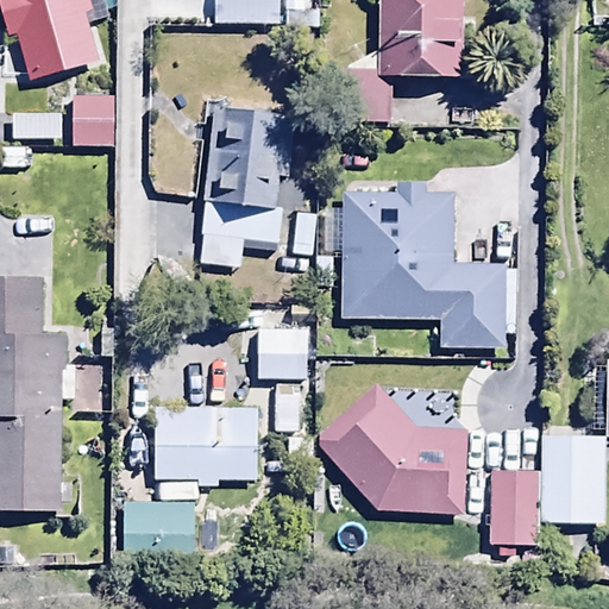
[(0,0),(0,6),(8,41),(14,38),(25,82),(96,63),(83,12),(92,10),(88,0),(0,0)]
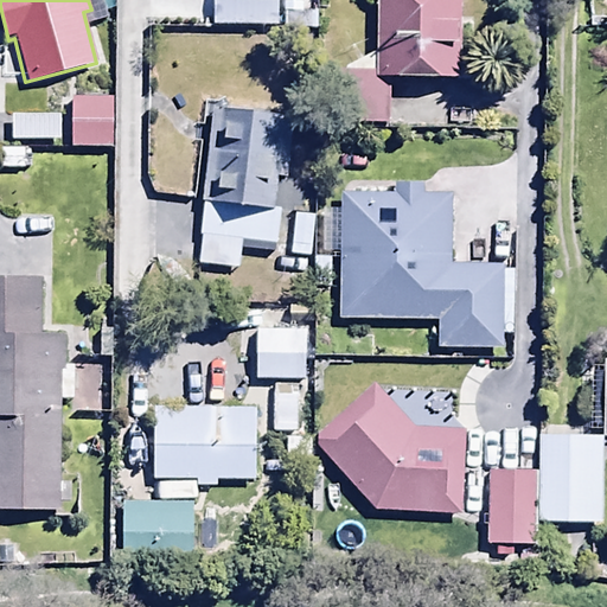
[(279,0),(213,0),(213,24),(279,25),(279,0)]
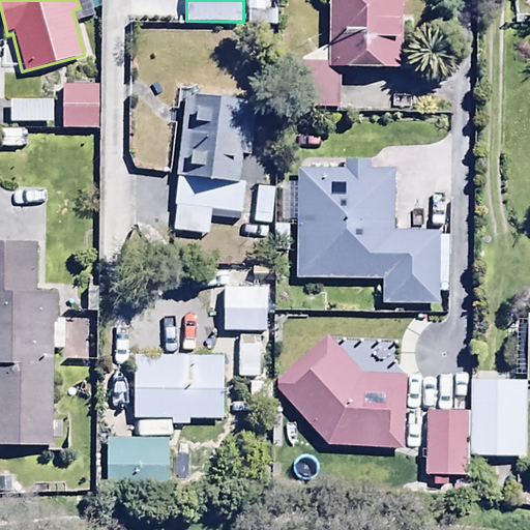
[(328,0),(328,58),(296,57),(295,106),(340,107),(340,65),(402,66),(402,0),(328,0)]
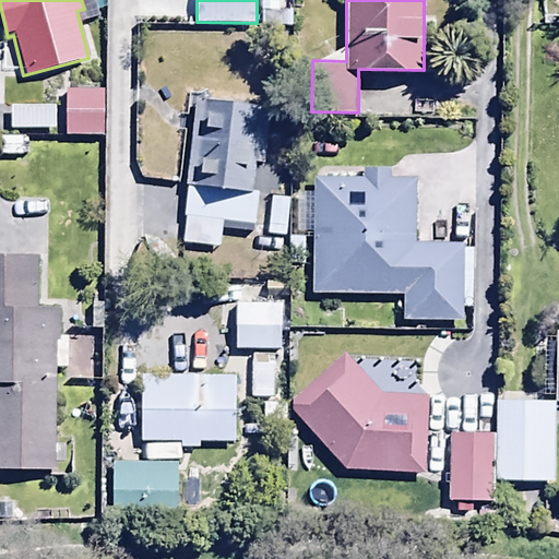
[(102,90),(66,88),(64,134),(100,134),(102,90)]
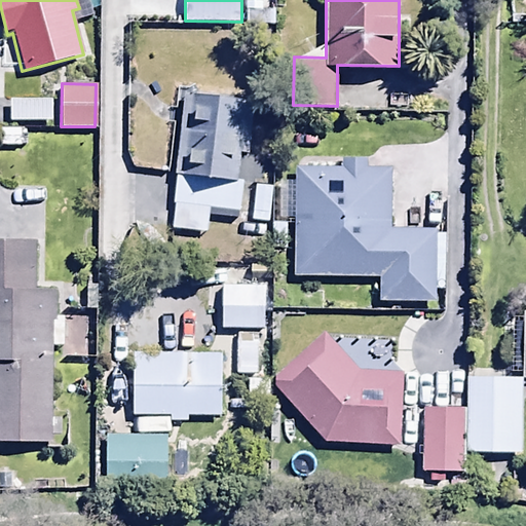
[(252,101),(186,92),(170,228),(204,232),(208,207),(240,210),(243,179),(238,178),(241,154),(246,155),(252,101)]
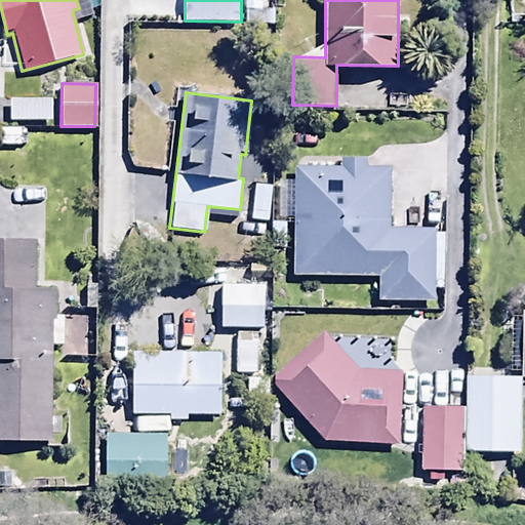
[(51,99),(8,98),(8,121),(51,122),(51,99)]
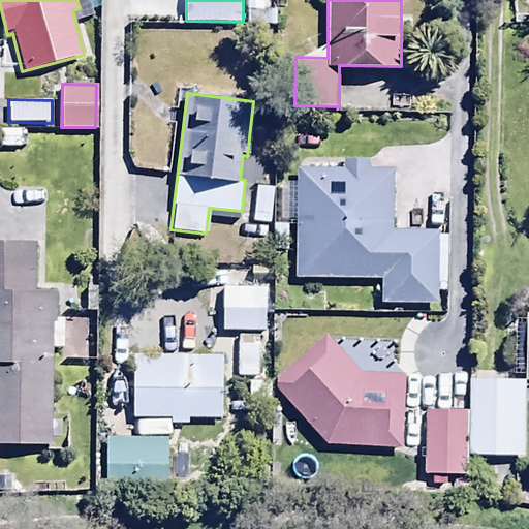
[(299,167),(294,277),(381,278),(381,303),(435,303),(435,226),(391,226),(391,168),(365,167),(365,158),(342,158),(342,167),(299,167)]
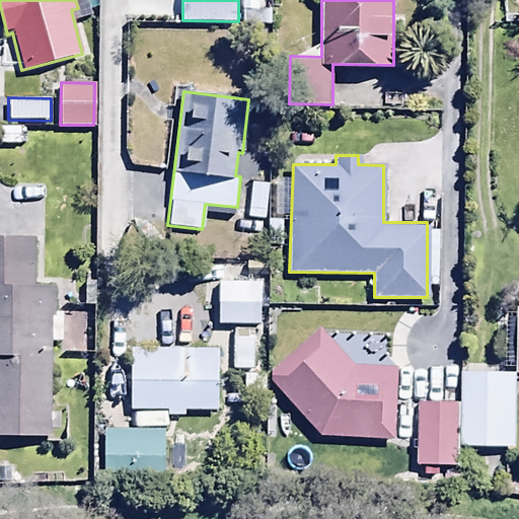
[(270,186),(251,183),(248,219),(266,221),(270,186)]
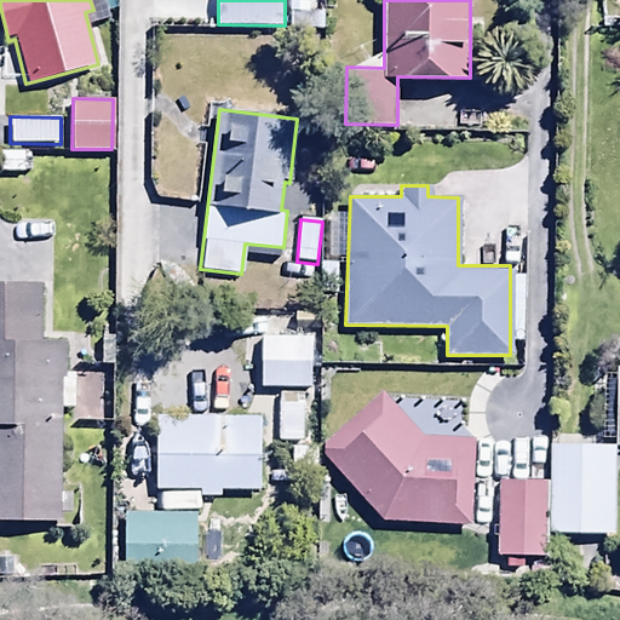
[(40,285),(0,283),(0,515),(57,516),(58,403),(75,403),(76,371),(63,371),(64,339),(40,339),(40,285)]
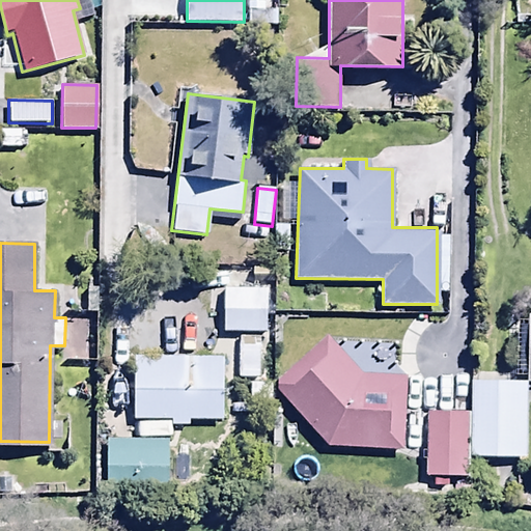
[(266,287),(222,287),(223,333),(266,332),(266,287)]
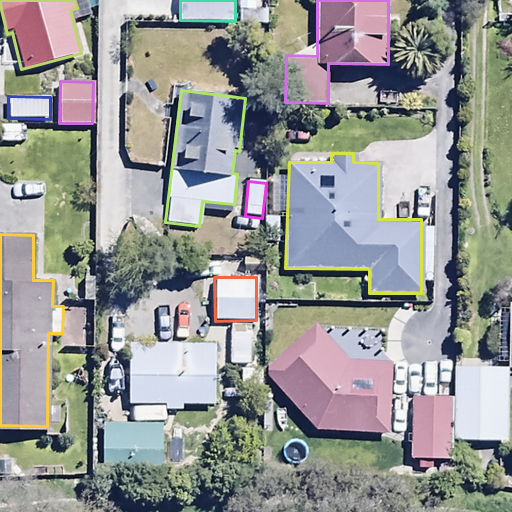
[(252,325),(228,324),(227,363),(251,364),(252,325)]
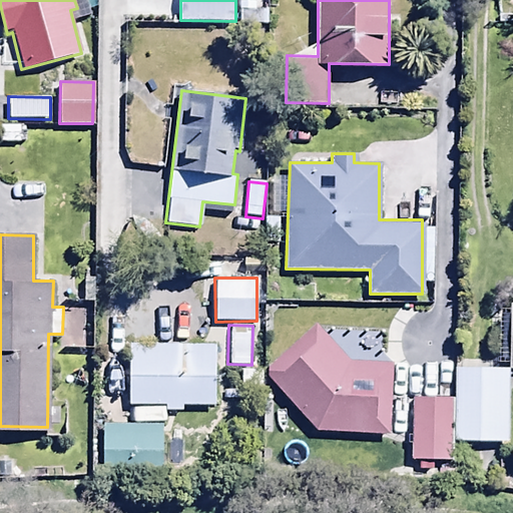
[(348,362),(316,325),(263,370),(315,430),(390,432),(392,363),(348,362)]
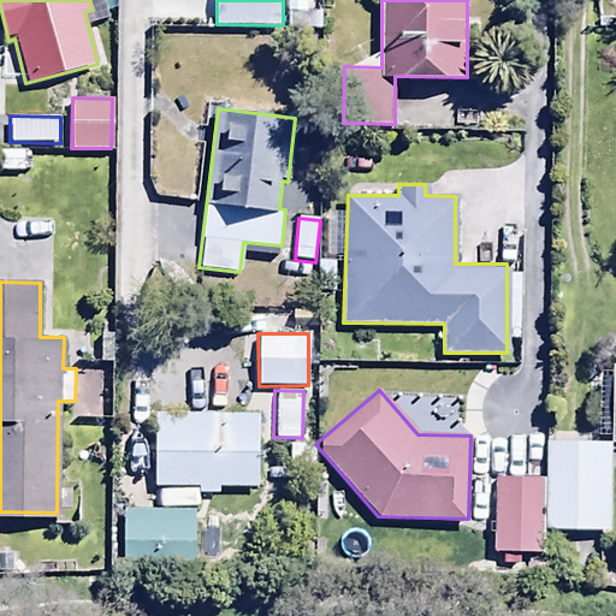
[(256,486),(258,415),(154,413),(152,486),(157,486),(155,508),(194,508),(200,508),(200,493),(219,493),(219,486),(256,486)]
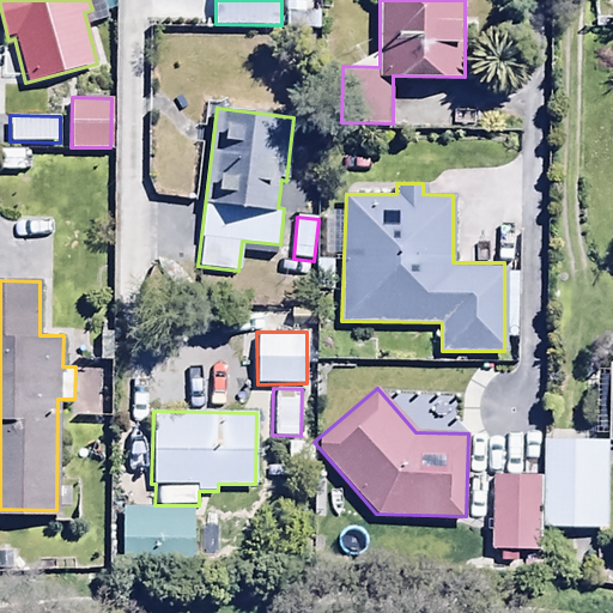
[(538,548),(539,523),(602,525),(604,438),(540,437),(539,475),(490,474),(489,547),(538,548)]
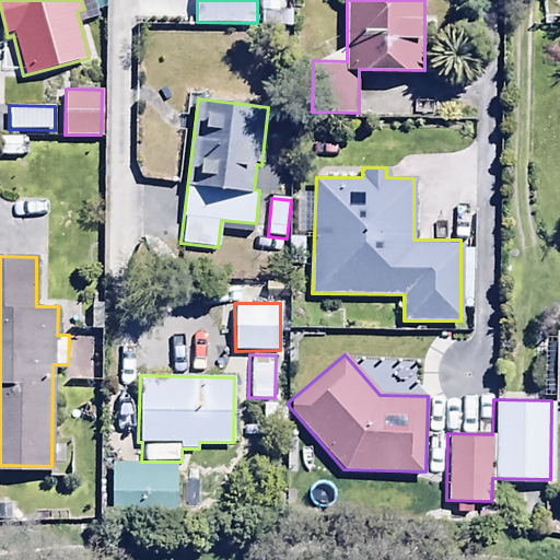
[(176,462),(141,462),(112,461),(111,511),(175,512),(176,462)]
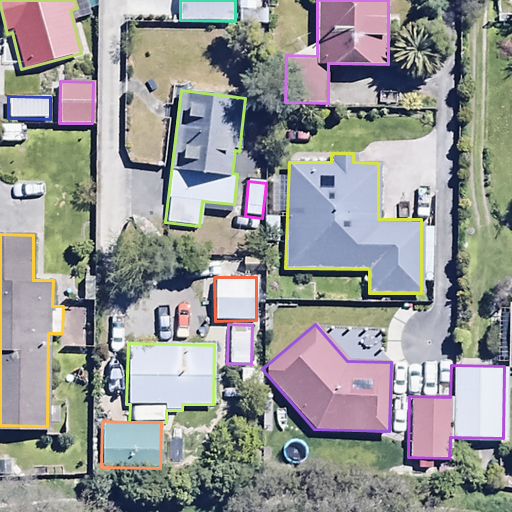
All buildings are outlined.
